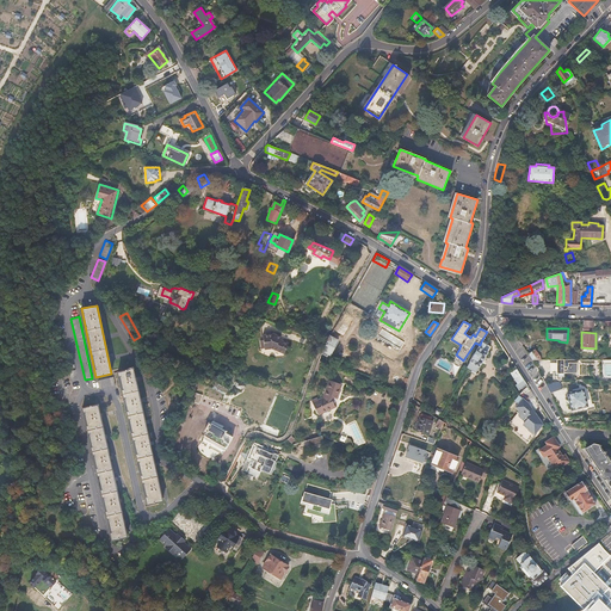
[(264,334),(264,340),(265,349),(271,347),(284,353),(289,344),(281,339),(281,337),(273,333),(264,334)]
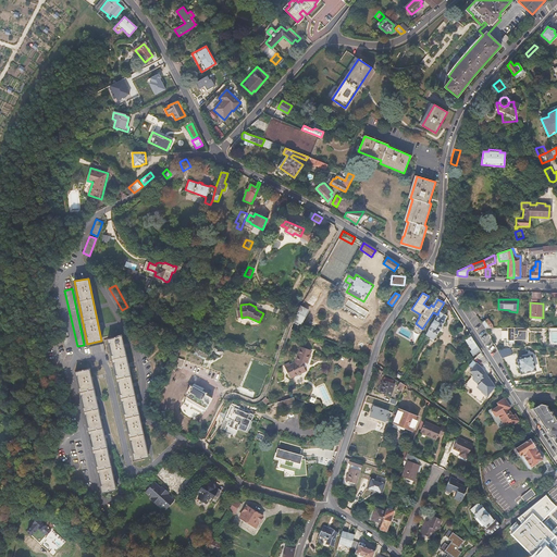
[(293,320),(292,322),(298,325),(299,322),(300,322),(307,310),(300,307),(293,320)]
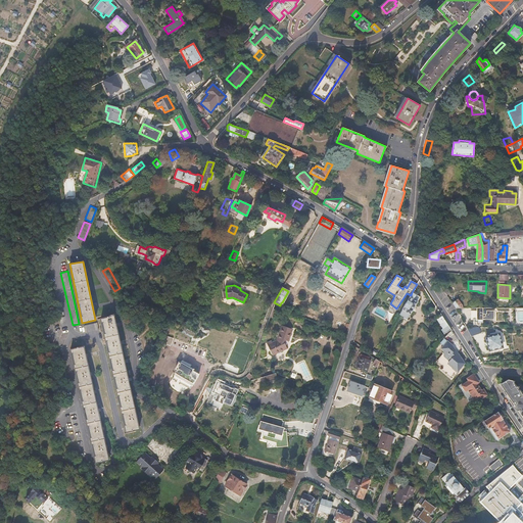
[(399,315),(407,319),(420,297),(412,292),(411,295),(410,296),(409,297),(401,308),(401,310),(399,313),(399,315)]
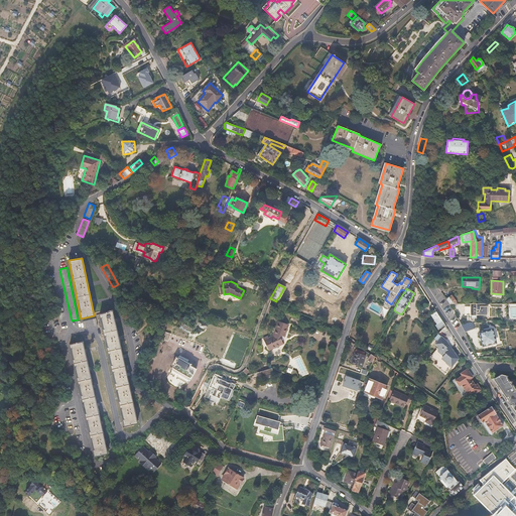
[(450,304),(457,304),(453,293),(445,298),(450,304)]
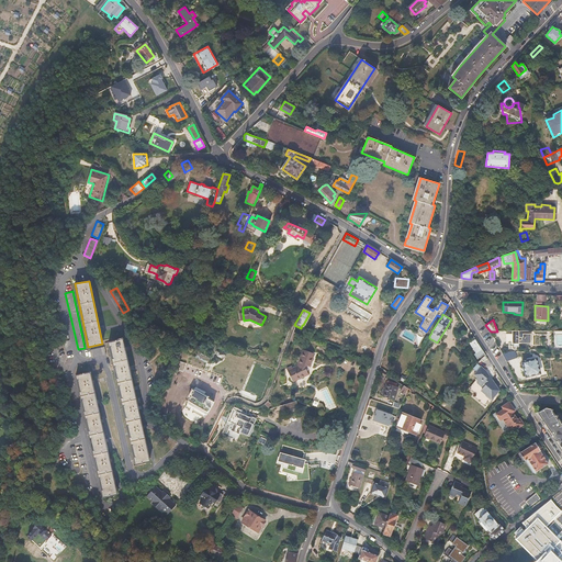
[(519,344),(531,343),(531,334),(523,334),(523,338),(519,338),(519,334),(519,332),(513,332),(507,332),(507,334),(506,334),(506,344),(510,344),(516,344),(516,346),(519,346),(519,344)]
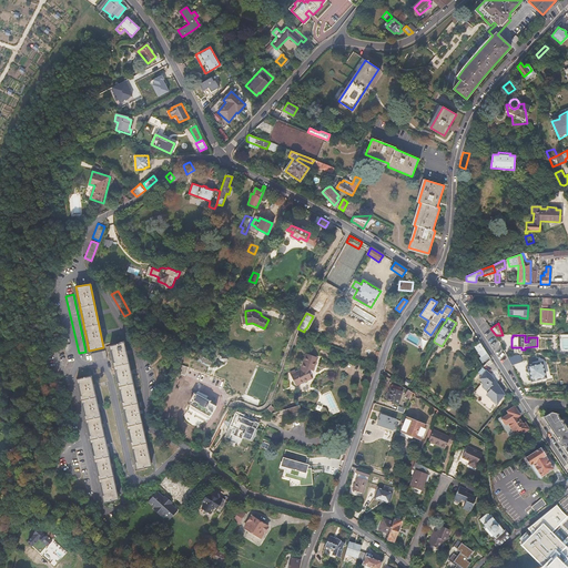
[(120,342),(120,343),(109,346),(113,365),(137,468),(151,465),(137,403),(123,341),(120,342)]
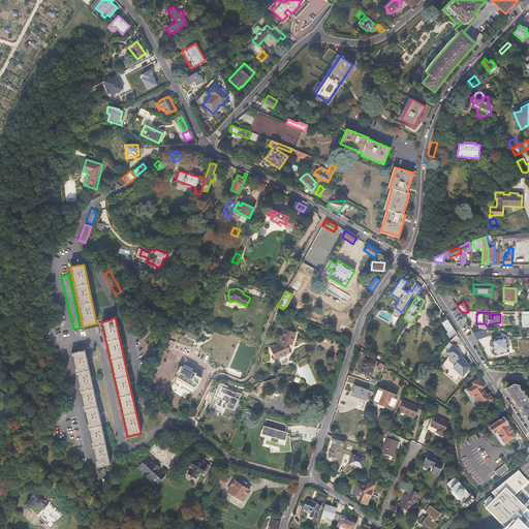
[(448,338),(456,333),(448,321),(447,319),(442,322),(447,332),(445,333),(448,338)]
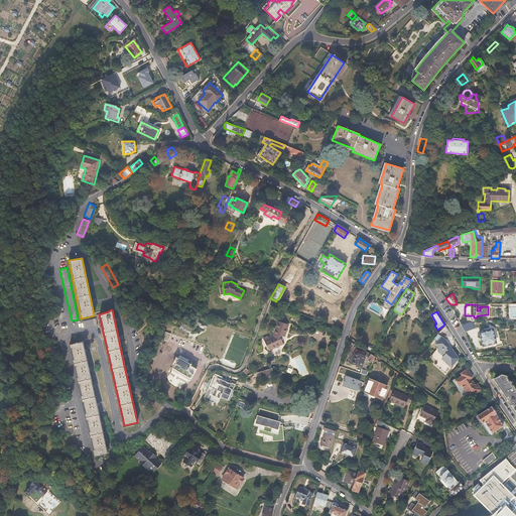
[(96,318),(83,321),(85,328),(98,325),(96,318)]
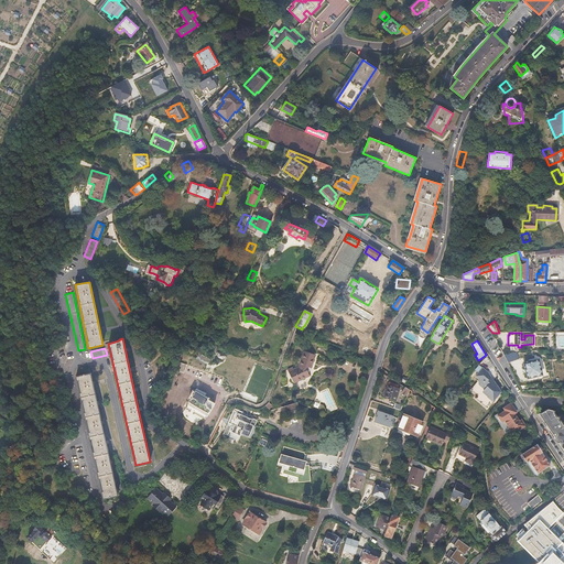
[(294,370),(289,372),(293,382),(310,376),(308,373),(306,369),(307,367),(311,368),(316,355),(305,351),(300,367),(294,370)]
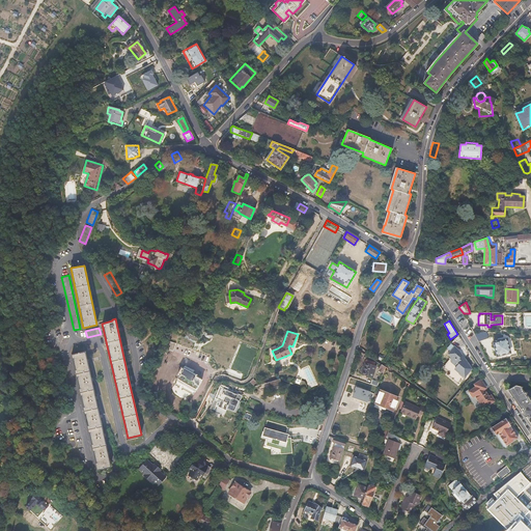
[(474,333),(478,341),(487,337),(486,331),(474,333)]
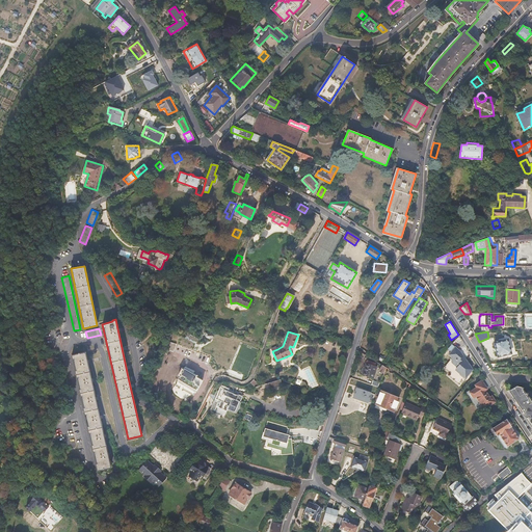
[(188,334),(185,339),(195,343),(195,344),(198,339),(188,334)]
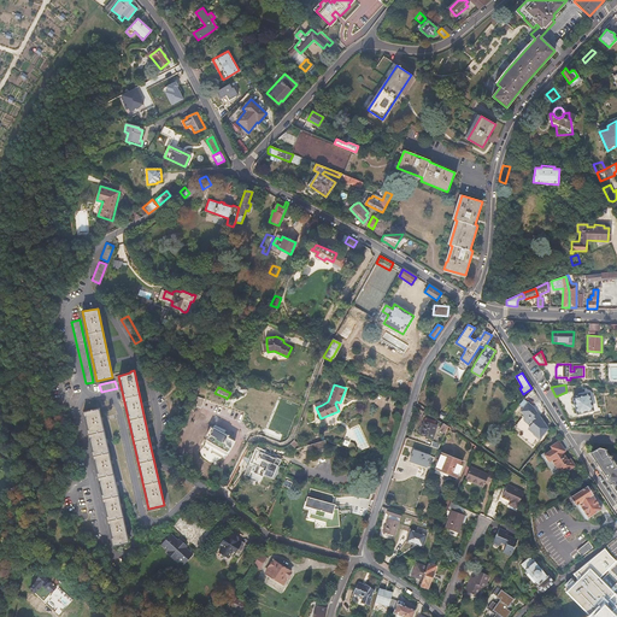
[(577,413),(593,409),(588,393),(580,395),(573,397),(577,413)]
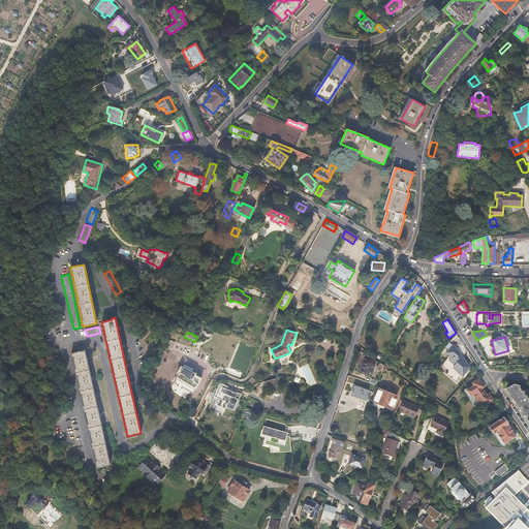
[(167,339),(164,347),(173,350),(175,342),(167,339)]
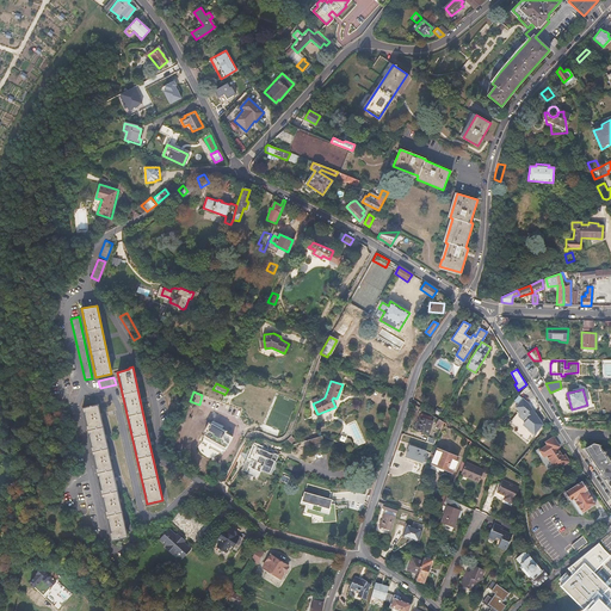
[(530,403),(519,394),(518,395),(511,403),(518,412),(517,413),(517,415),(518,417),(524,421),(523,424),(529,429),(528,431),(534,434),(543,424),(539,419),(537,417),(537,415),(534,411),(534,412),(530,411),(532,408),(530,403)]
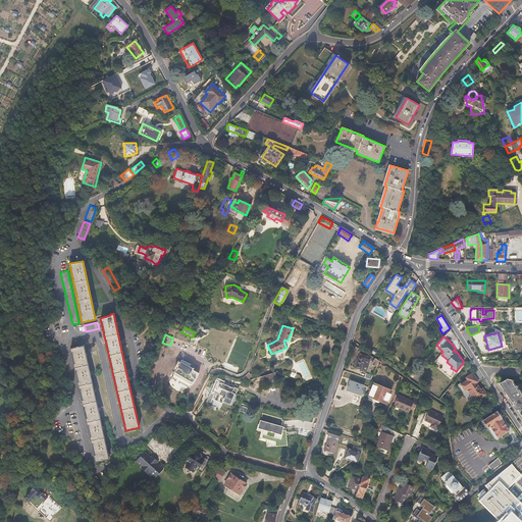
[(84,346),(70,348),(82,399),(95,461),(108,458),(91,379),(84,346)]
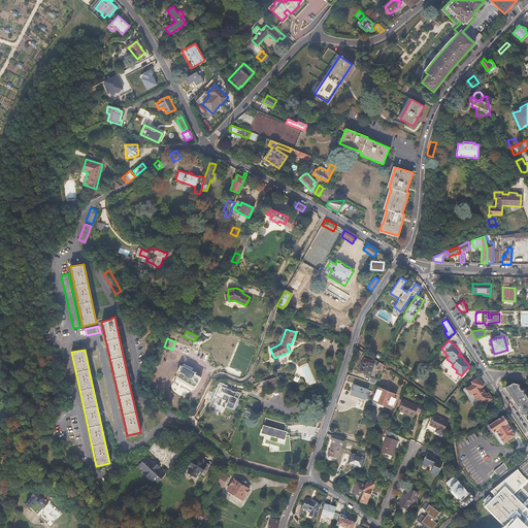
[(359,372),(370,375),(373,363),(363,360),(359,372)]
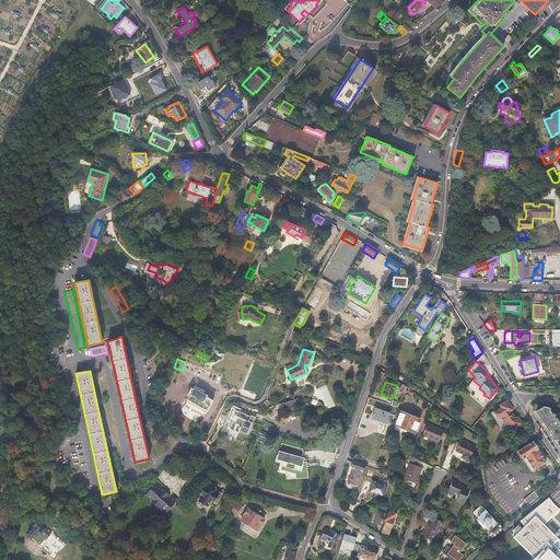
[(245,395),(247,392),(240,386),(236,392),(244,396),(245,395)]
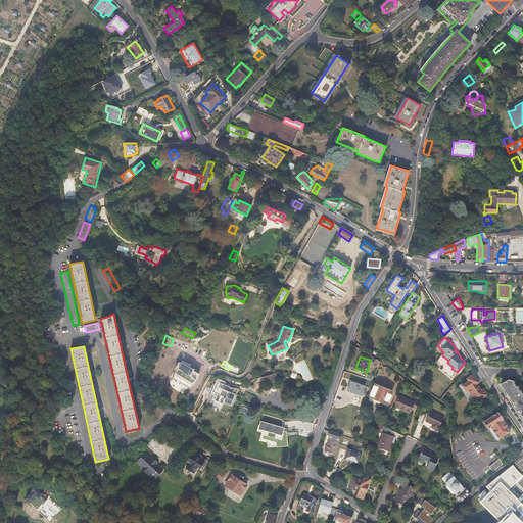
[(174,375),(192,385),(199,374),(193,370),(193,369),(181,362),(181,364),(178,363),(175,369),(177,370),(174,375)]
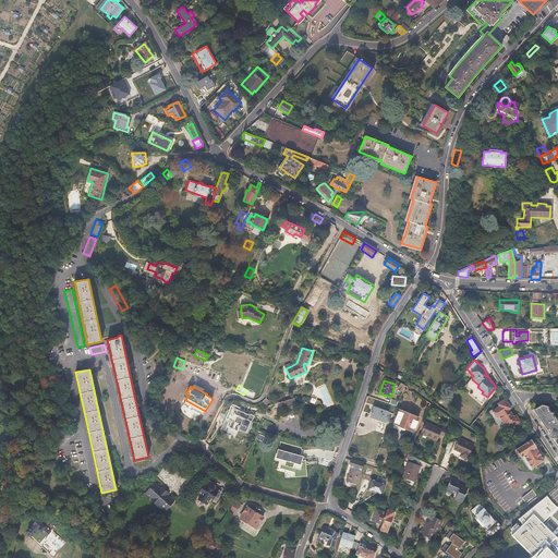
[(511,408),(516,404),(510,396),(505,399),(511,408)]
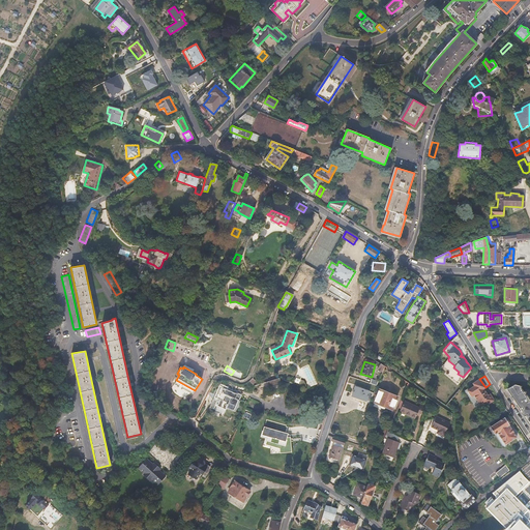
[(282,383),(280,378),(267,381),(269,387),(282,383)]
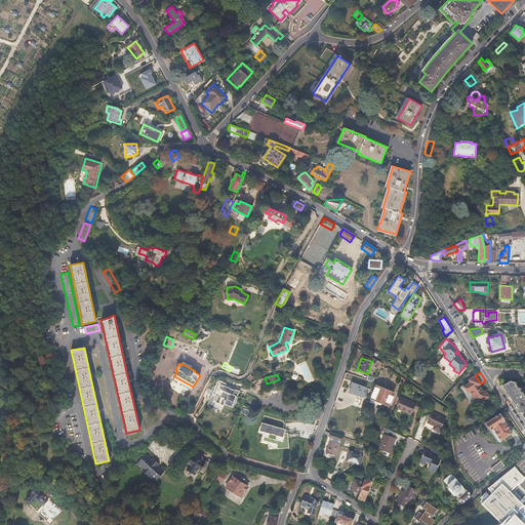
[(463,387),(467,393),(470,391),(478,403),(488,396),(485,391),(483,392),(479,385),(481,384),(475,375),(469,380),(470,382),(463,387)]
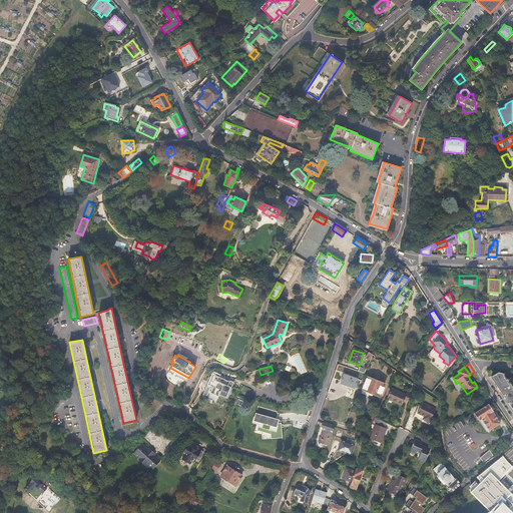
[(498,373),(491,377),(495,384),(496,383),(499,387),(498,387),(503,394),(505,394),(506,396),(505,397),(508,401),(510,401),(511,403),(510,404),(512,409),(512,408),(512,385),(511,386),(510,385),(509,384),(508,384),(507,382),(508,380),(505,380),(503,376),(503,374),(498,373)]
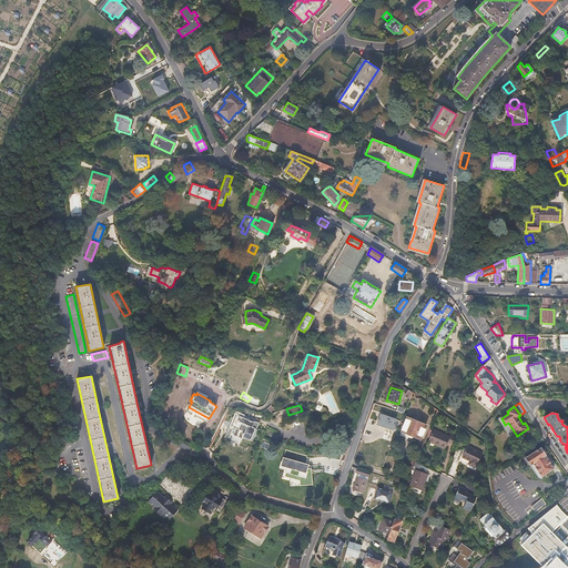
[(393,432),(396,419),(381,414),(376,426),(393,432)]
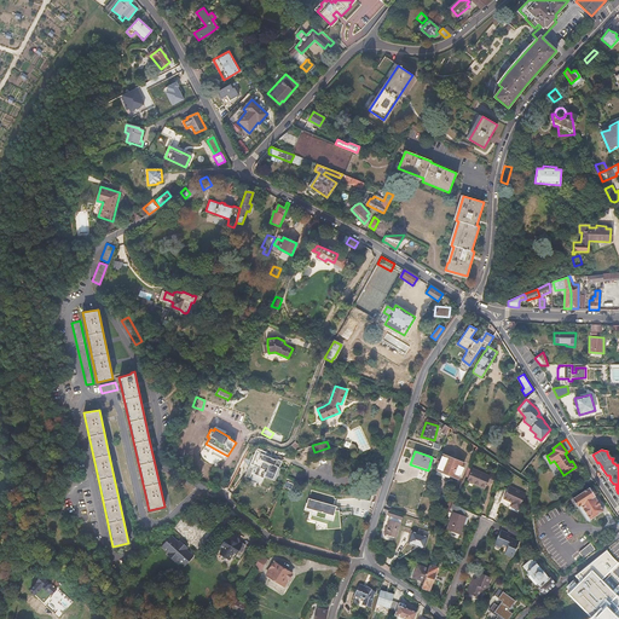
[(282,461),(276,458),(275,460),(259,452),(253,466),(254,467),(252,473),(262,478),(264,475),(273,479),(278,467),(279,468),(282,461)]
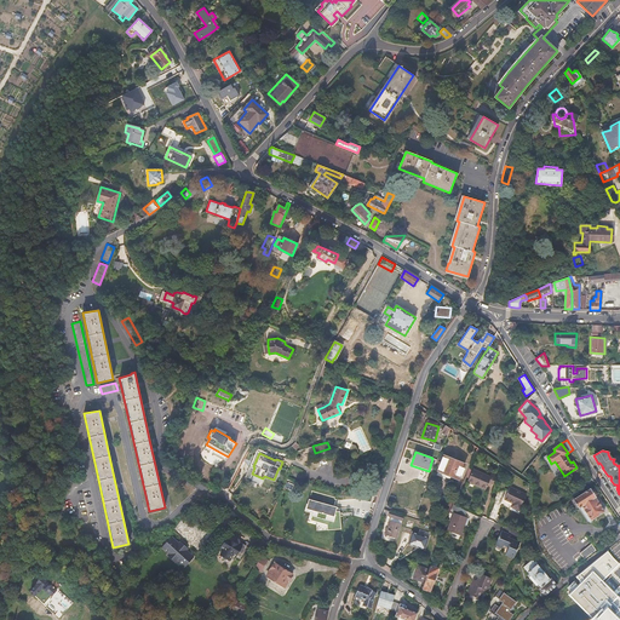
[(465,465),(445,457),(436,477),(442,480),(443,482),(448,484),(451,483),(457,486),(465,465)]
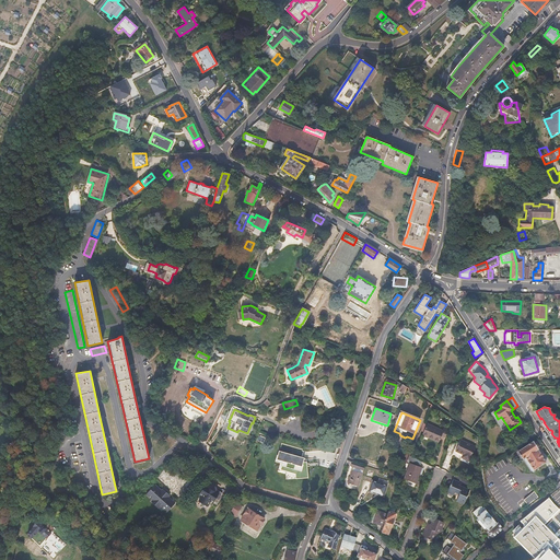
[(443,431),(427,424),(422,435),(439,442),(443,431)]
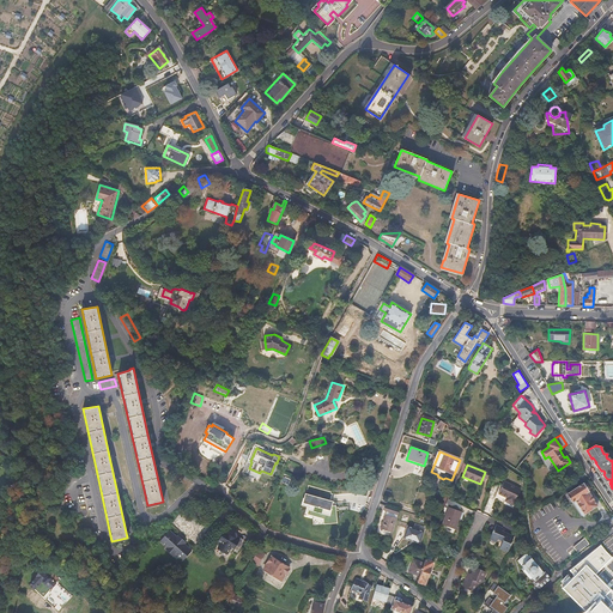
[(498,493),(507,497),(505,501),(513,504),(520,489),(503,481),(498,493)]
